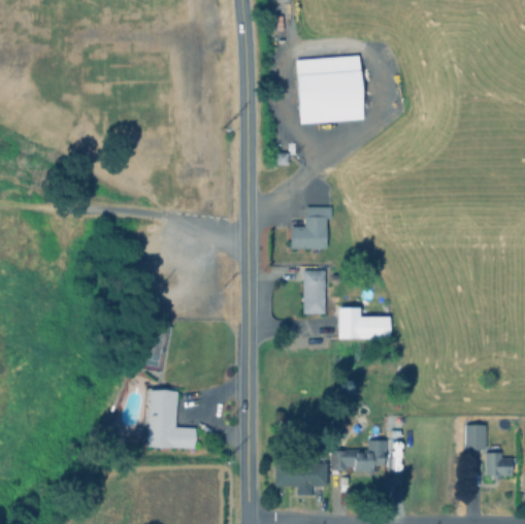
[(363,120),(300,124),(296,60),(359,56),(363,120)]
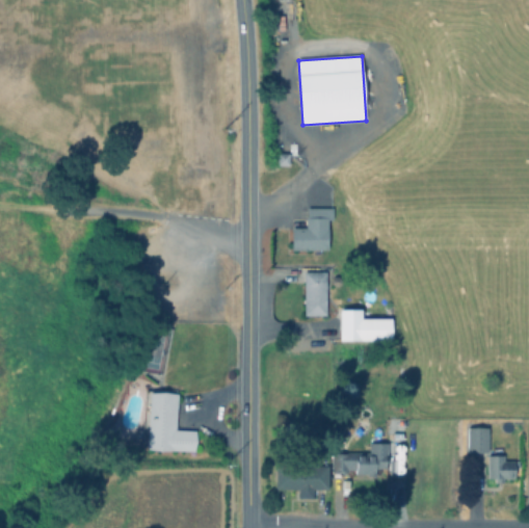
[(291,155),(291,166),(280,166),(280,154),(291,155)]
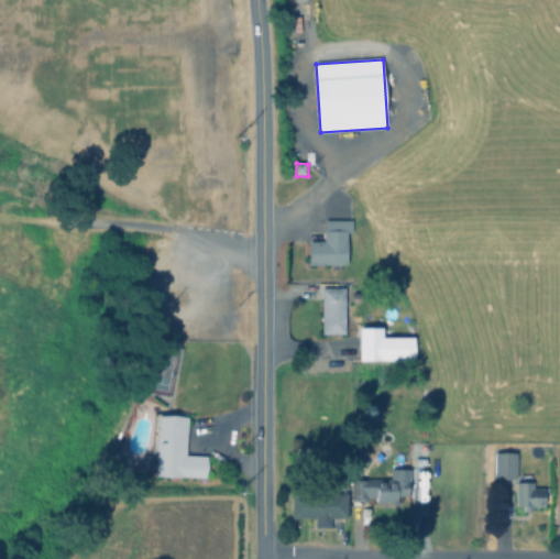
[(354,221),(354,236),(349,236),(350,265),(342,265),(342,271),(324,271),(324,265),(310,266),(310,242),(326,242),(326,231),(328,231),(328,221),(354,221)]
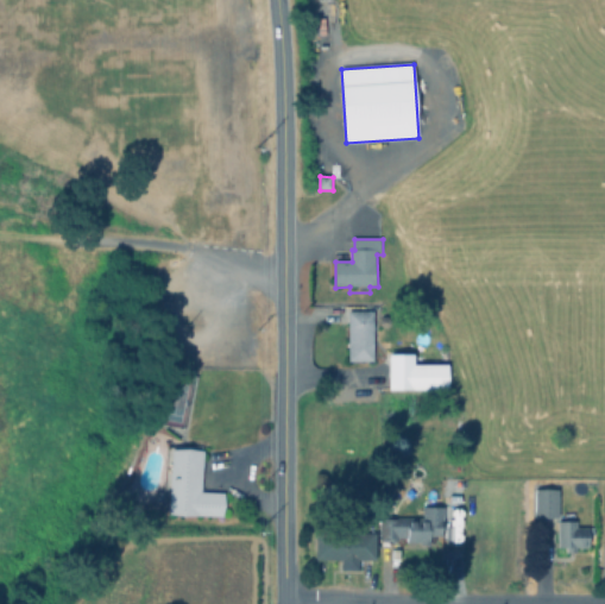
[(375,313),(376,363),(350,363),(350,313),(375,313)]
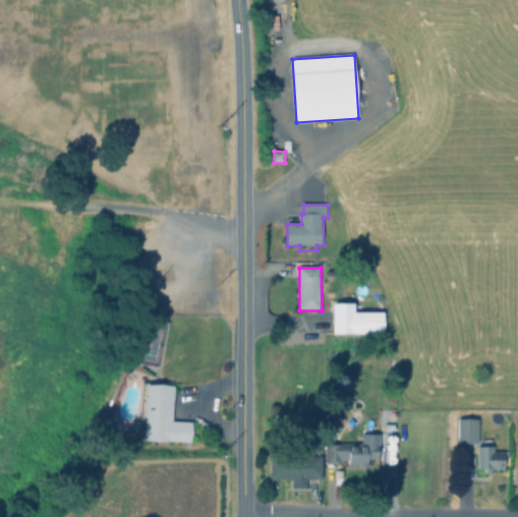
[(385,312),(386,334),(335,334),(335,304),(356,304),(356,312),(385,312)]
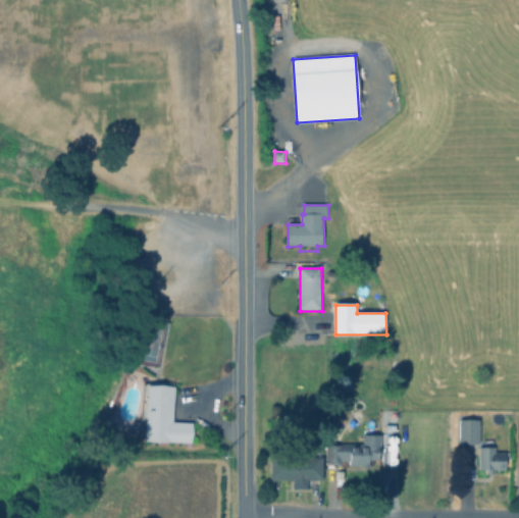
[(172,384),(172,387),(176,387),(174,423),(195,423),(194,444),(145,442),(148,383),(172,384)]
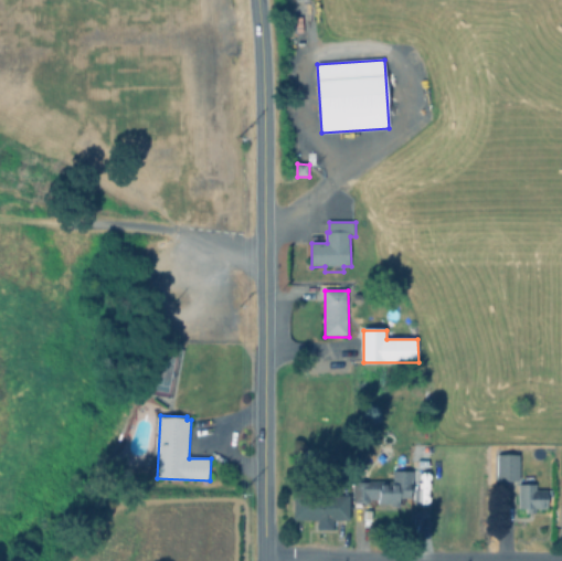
[(367,445),(367,457),(354,457),(354,444),(367,445)]
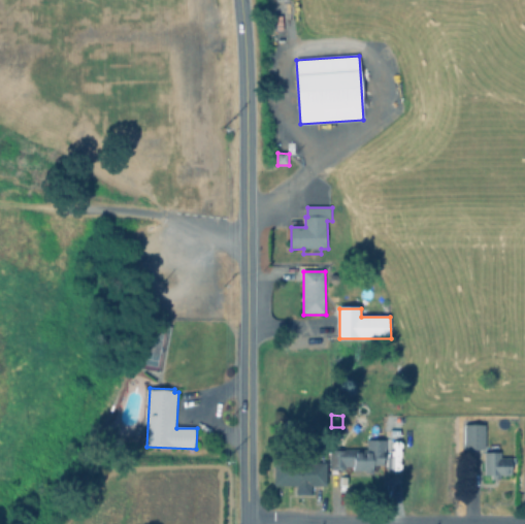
[(486,426),(486,450),(466,450),(467,425),(486,426)]
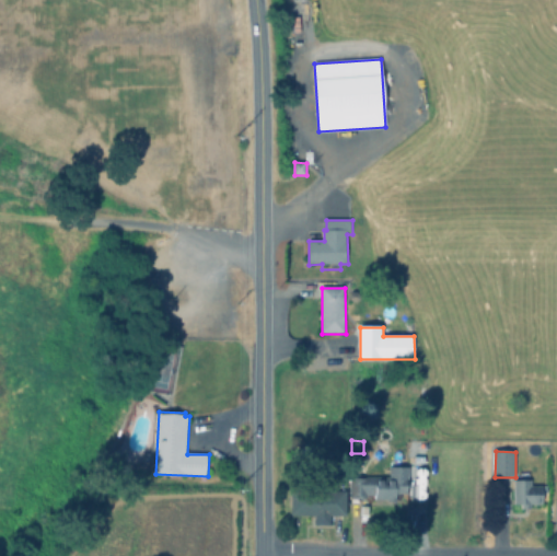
[(363,461),(362,477),(354,476),(354,461),(363,461)]
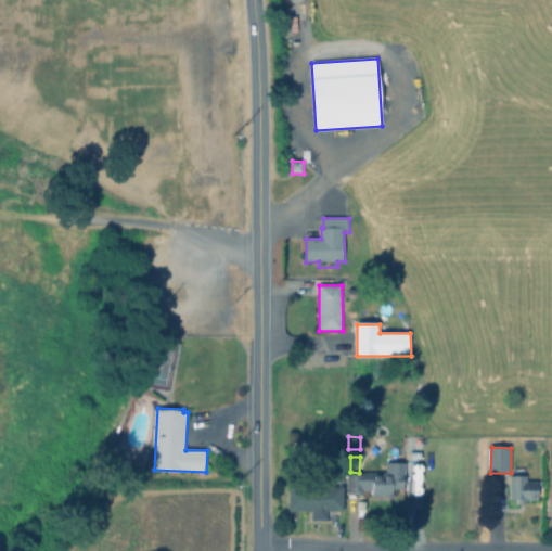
[(406,463),(406,490),(394,490),(394,497),(393,497),(392,498),(387,498),(385,496),(373,496),(373,492),(366,492),(366,495),(348,495),(348,475),(363,475),(363,474),(388,474),(388,463),(406,463)]
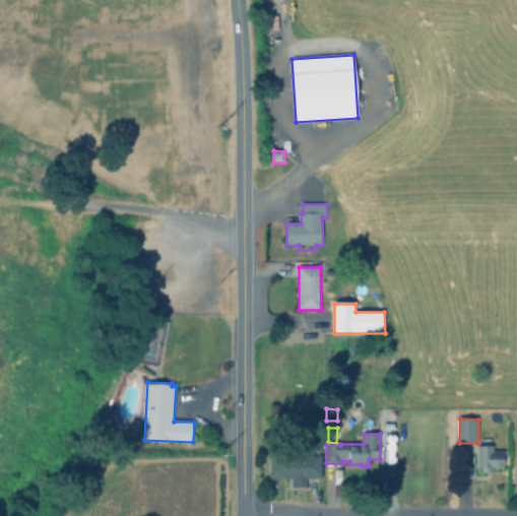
[(493,440),(493,446),(495,446),(495,452),(505,452),(505,455),(506,455),(506,466),(505,466),(505,469),(494,469),(494,473),(486,473),(486,468),(479,468),(479,446),(483,446),(483,440),(493,440)]
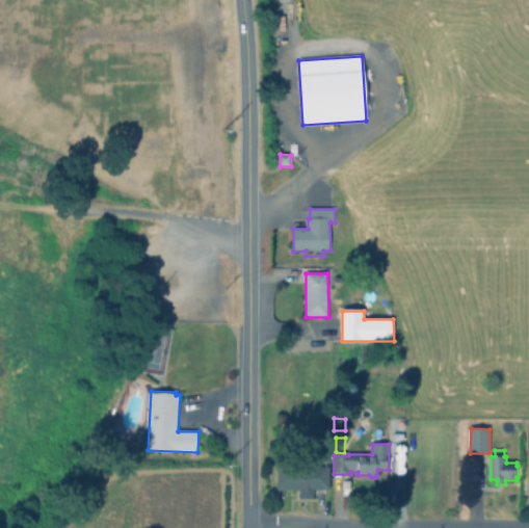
[(332,462),(332,469),(333,469),(333,493),(281,493),(281,469),(316,469),(316,462),(332,462)]
